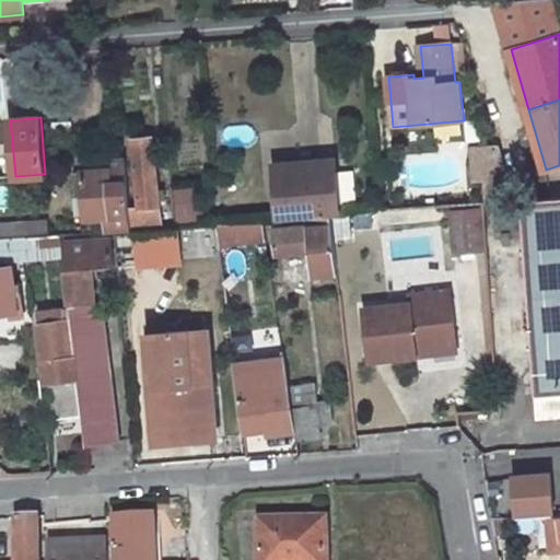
[(463,123),(435,124),(435,137),(463,137),(463,123)]
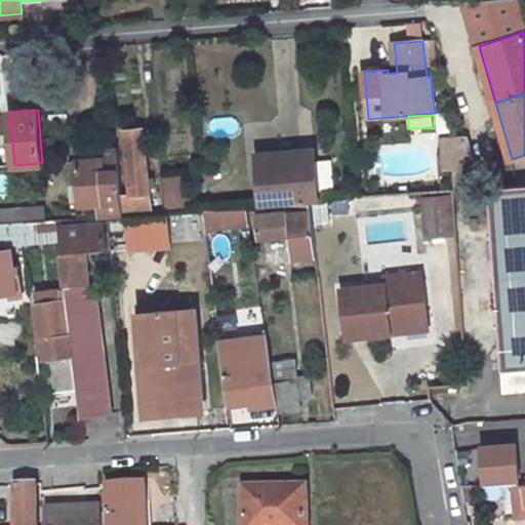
[(124,215),(153,213),(144,128),(124,130),(128,173),(126,173),(127,179),(129,179),(130,194),(122,196),(124,215)]
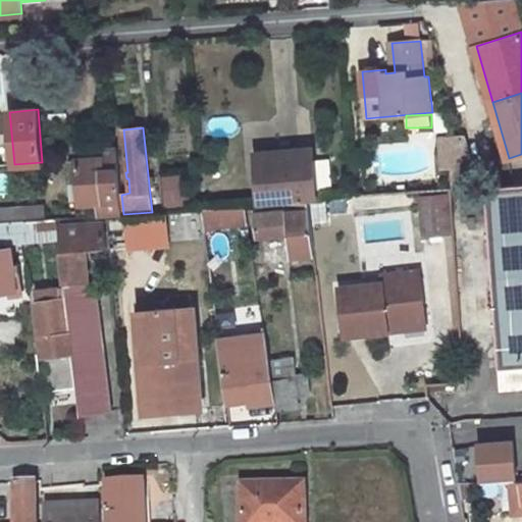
[(464,162),(458,138),(450,139),(432,140),(434,168),(446,167),(446,163),(464,162)]
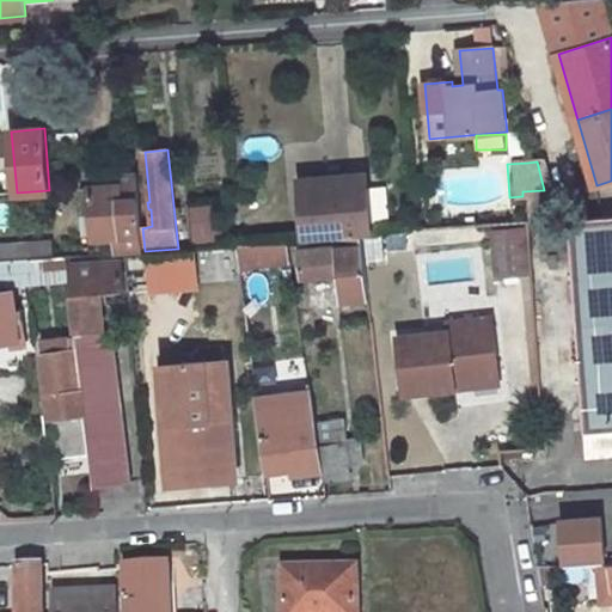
[(117,237),(118,254),(123,254),(145,251),(142,228),(139,175),(115,177),(116,185),(90,188),(90,191),(84,191),(84,188),(83,188),(84,215),(91,215),(97,214),(99,238),(117,237)]
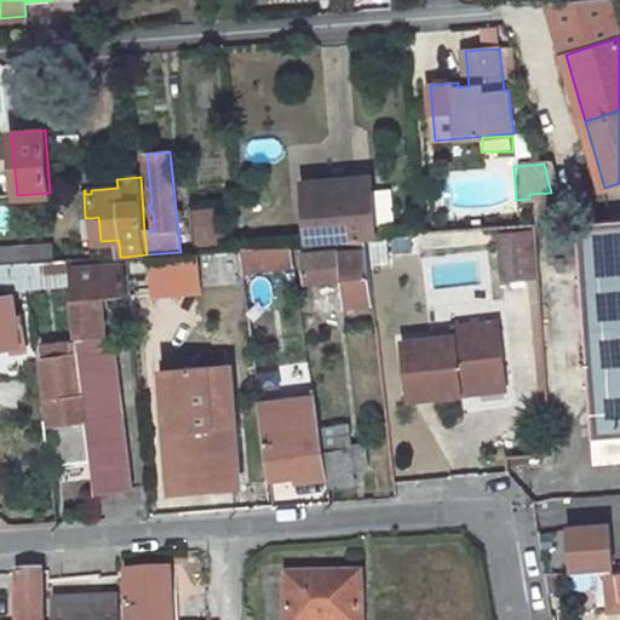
[(309,240),(377,234),(377,229),(373,191),(372,177),(304,183),(309,240)]
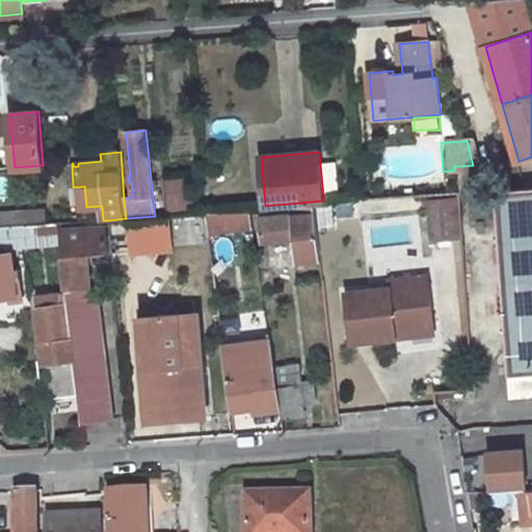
[(336,163),(320,164),(323,196),(339,195),(336,163)]
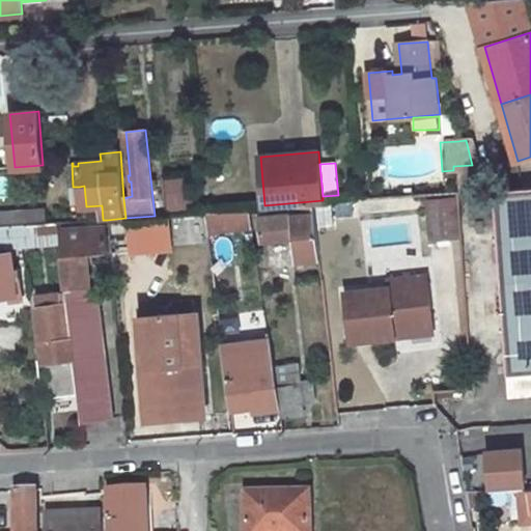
[(480,191),(472,165),(453,166),(453,170),(454,193),(480,191)]
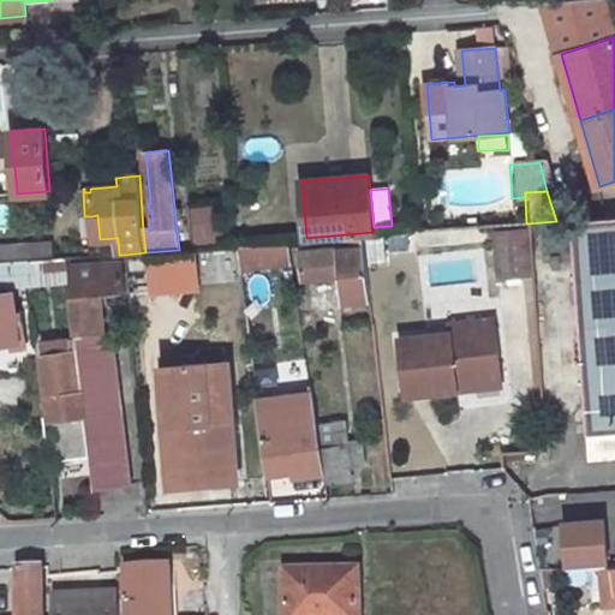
[(191,243),(225,240),(222,203),(189,206),(191,243)]
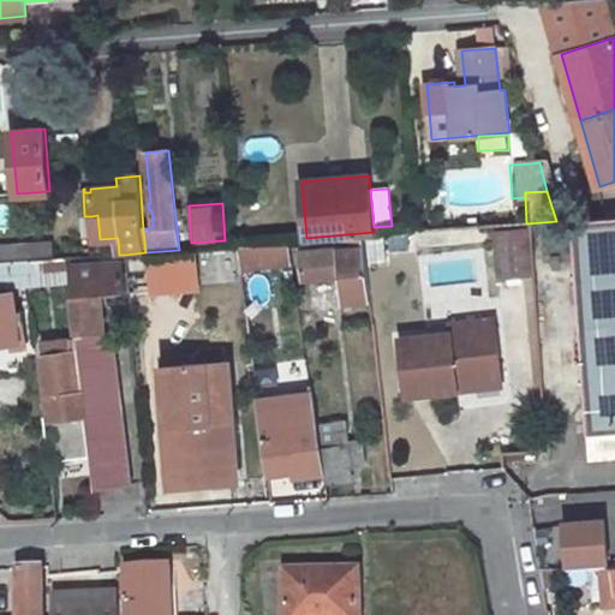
[(264,234),(262,215),(234,218),(236,237),(264,234)]
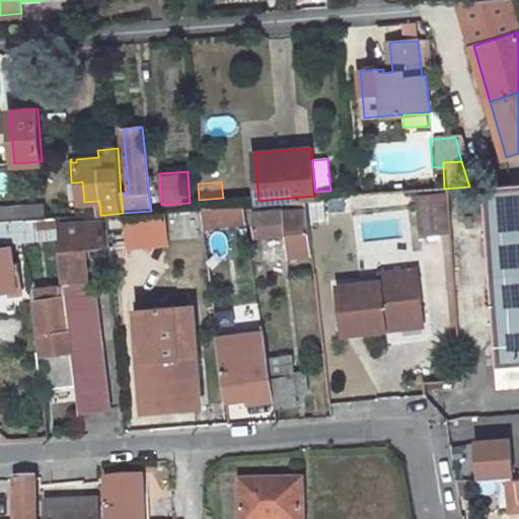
[(518,182),(484,186),(498,365),(500,387),(518,385),(518,182)]
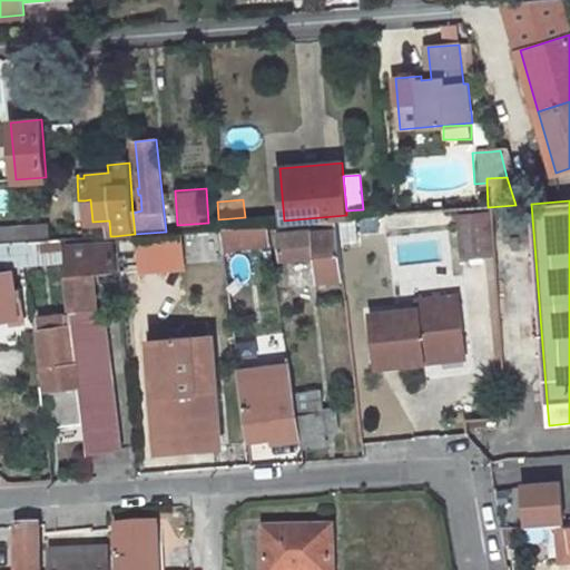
[(493,210),(457,213),(460,261),(495,258),(493,210)]
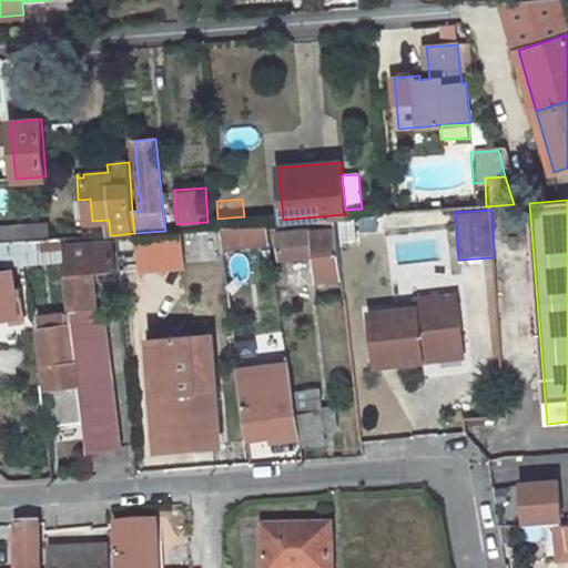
[(318,280),(343,277),(336,220),(313,222),(314,231),(272,233),(273,241),(279,240),(281,257),(294,256),(308,255),(316,254),(318,280)]
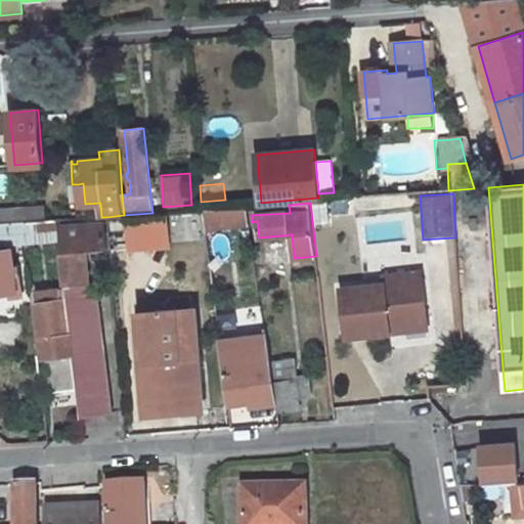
[(0,224),(15,223),(14,208),(0,208),(0,224)]
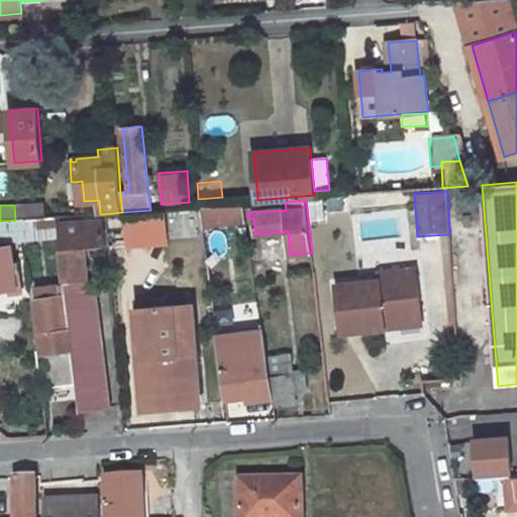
[(232,219),(232,206),(214,207),(215,220),(232,219)]
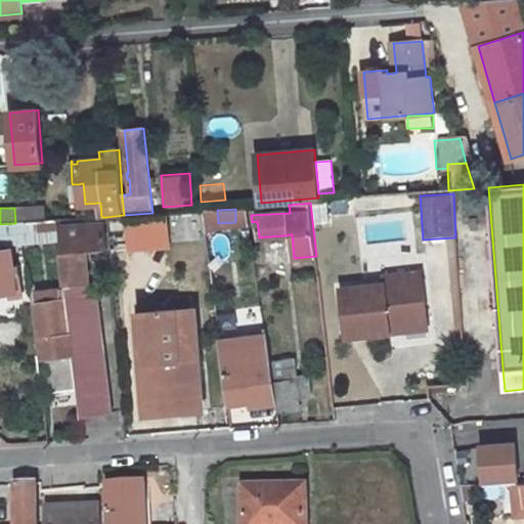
[(125,218),(127,251),(172,248),(170,215),(125,218)]
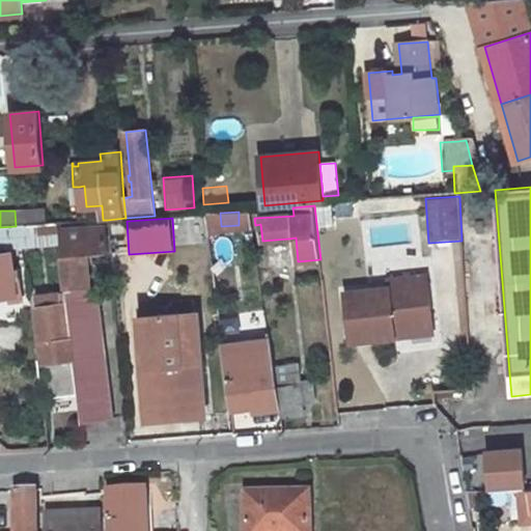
[(60,242),(59,223),(23,225),(25,245),(60,242)]
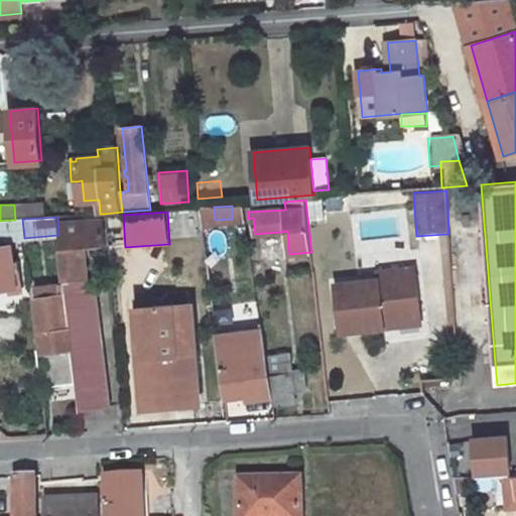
[(0,239),(24,238),(22,219),(15,220),(0,221),(0,239)]
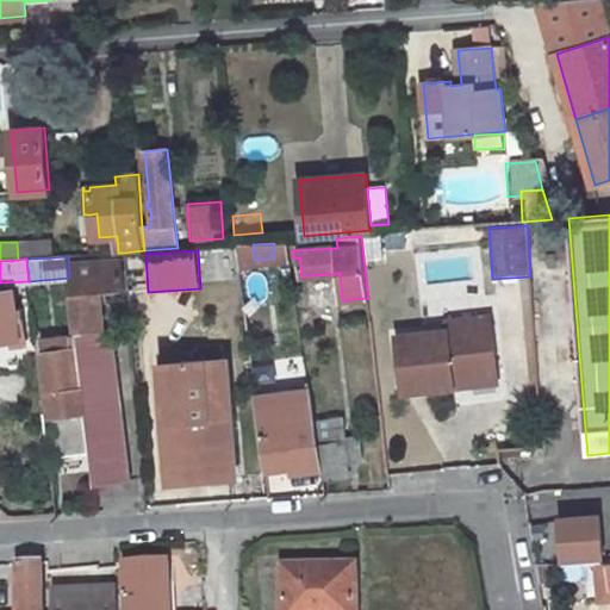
[(104,292),(125,290),(122,259),(70,262),(76,336),(78,348),(85,410),(91,454),(93,484),(130,479),(113,338),(106,340),(101,300),(104,300),(104,292)]
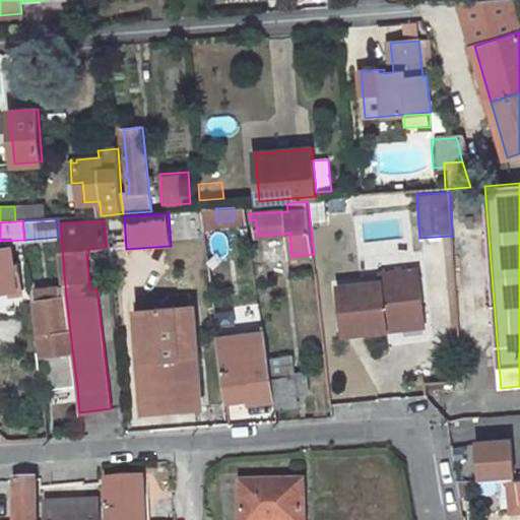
[(0,249),(0,289),(16,287),(15,280),(21,280),(19,263),(13,264),(11,248),(0,249)]
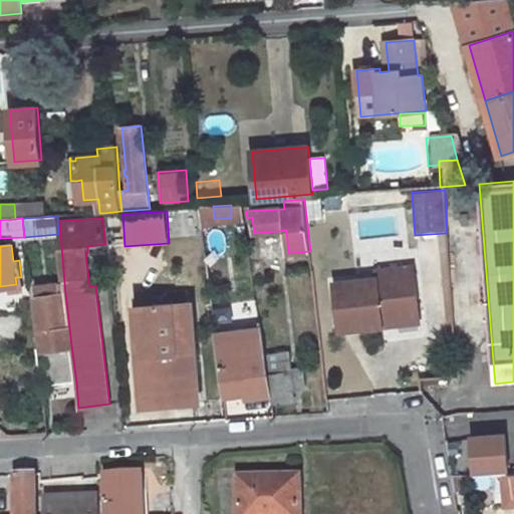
[(420,315),(414,266),(376,271),(377,278),(334,283),(340,331),(383,326),(382,319),(420,315)]
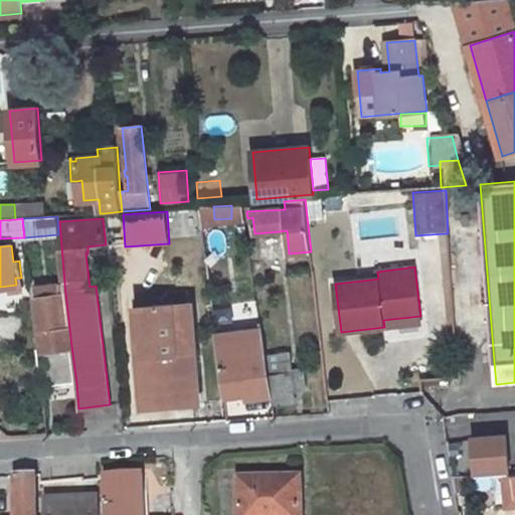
[(46,349),(71,346),(65,294),(60,295),(59,284),(35,288),(42,350),(46,349)]
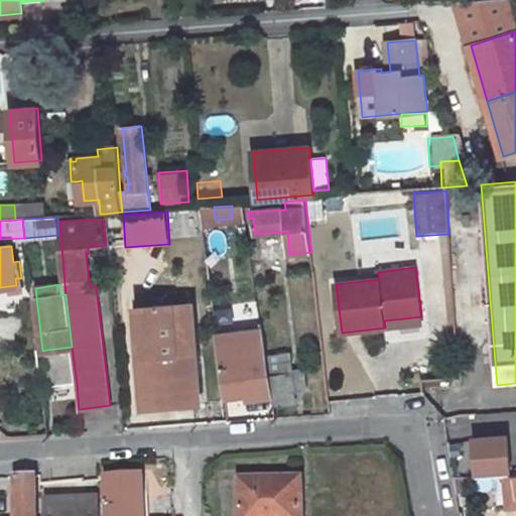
[(154,298),(138,298),(139,307),(138,307),(145,408),(198,404),(197,383),(202,383),(198,323),(191,324),(190,303),(155,306),(154,298)]
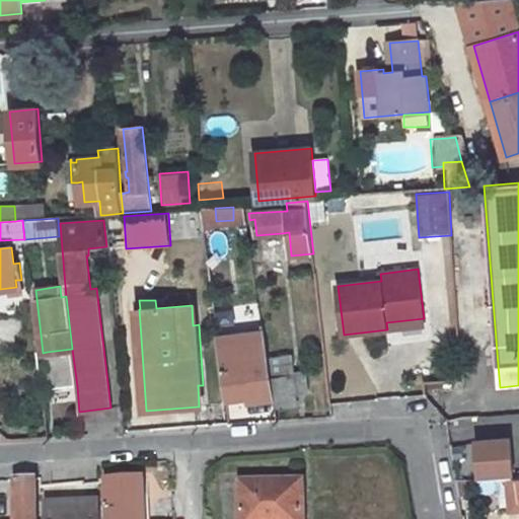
[(425,325),(424,318),(386,322),(387,329),(425,325)]
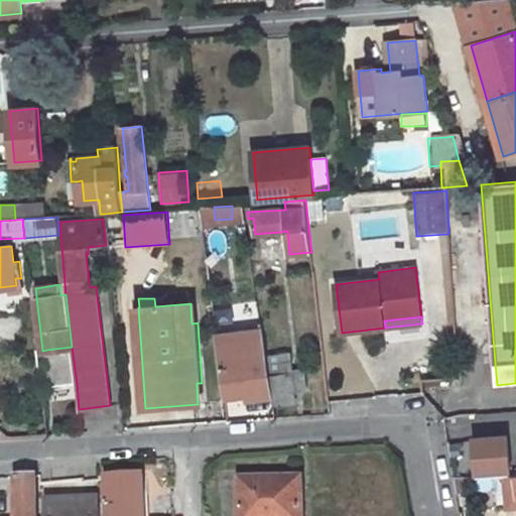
[(262,393),(263,398),(272,397),(263,333),(218,339),(224,392),(227,392),(227,394),(240,392),(240,390),(257,388),(257,393),(262,393)]
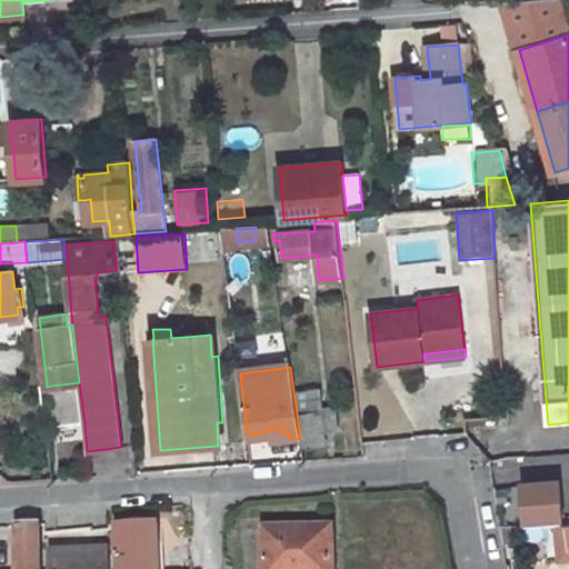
[(79,382),(51,386),(56,427),(85,423),(79,382)]
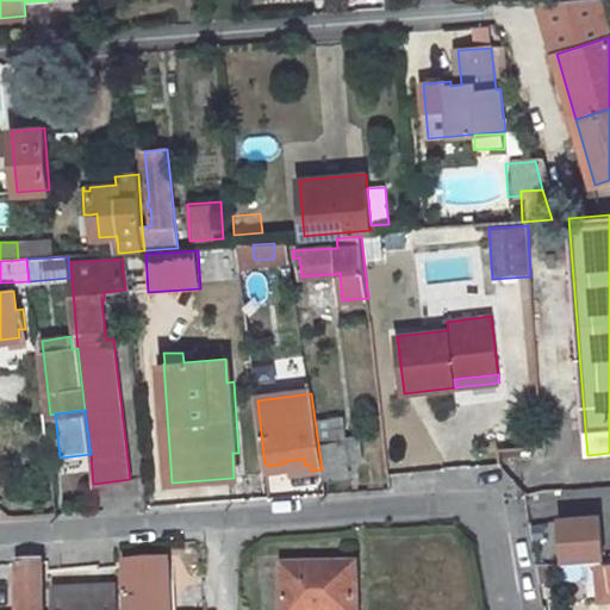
[(60,458),(55,414),(50,415),(44,415),(49,459),(60,458)]
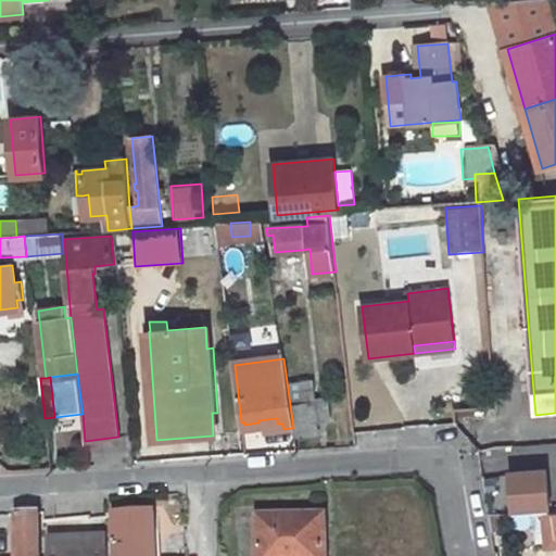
[(315,402),(312,384),(291,388),(298,438),(318,436),(317,419),(327,418),(325,401),(315,402)]
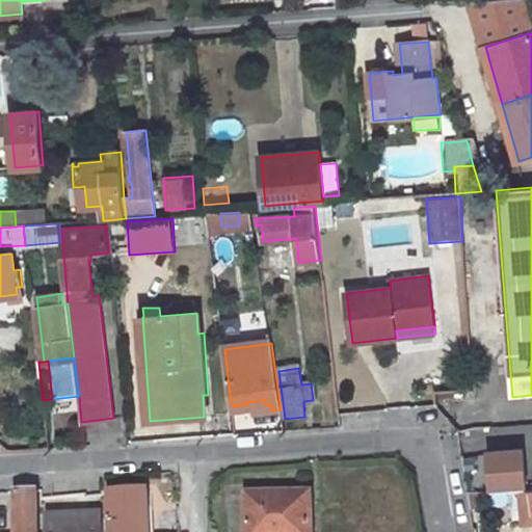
[(247,402),(247,404),(234,406),(234,409),(265,405),(265,400),(247,402)]
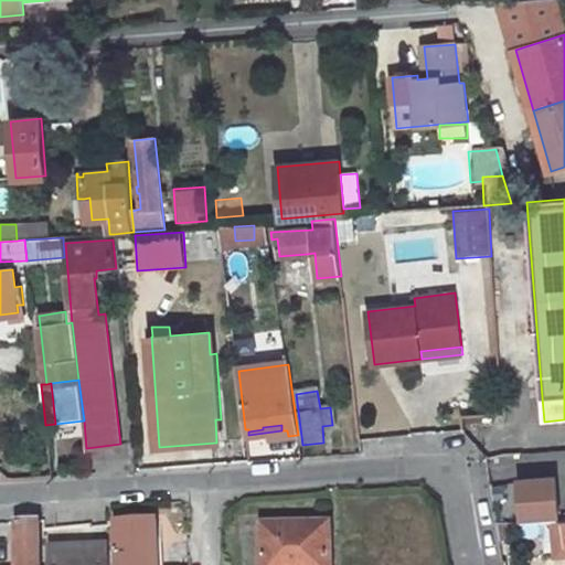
[(555,478),(519,481),(523,523),(558,520),(555,478)]
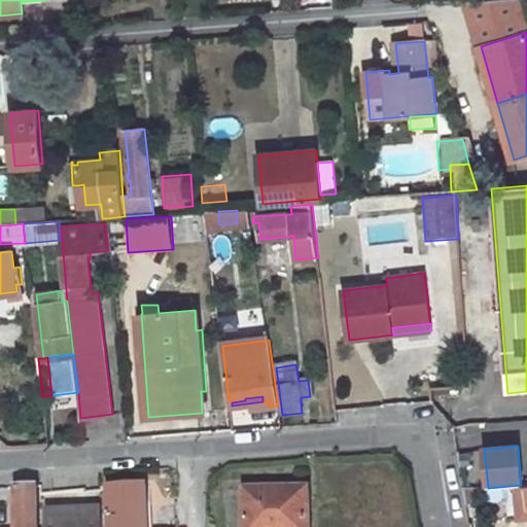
[(110,526),(147,526),(145,484),(109,487),(110,526)]
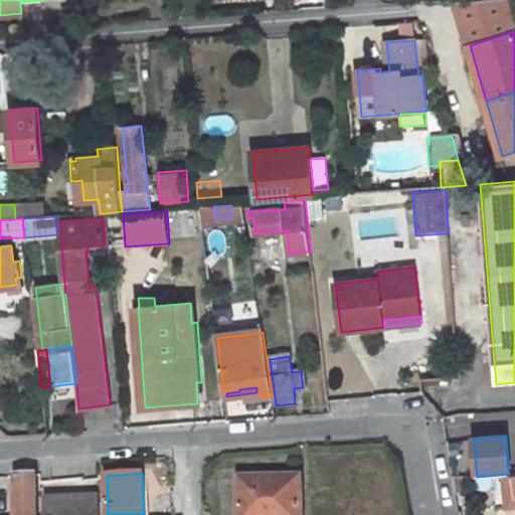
[(36,514),(36,475),(16,476),(15,514),(36,514)]
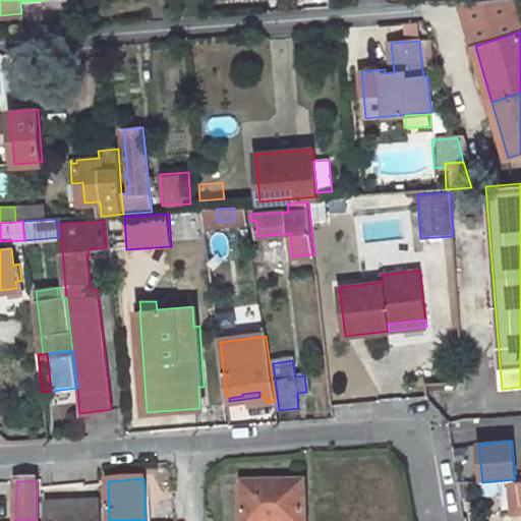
[(520,505),(520,506),(518,481),(511,482),(514,512),(520,511),(520,505)]
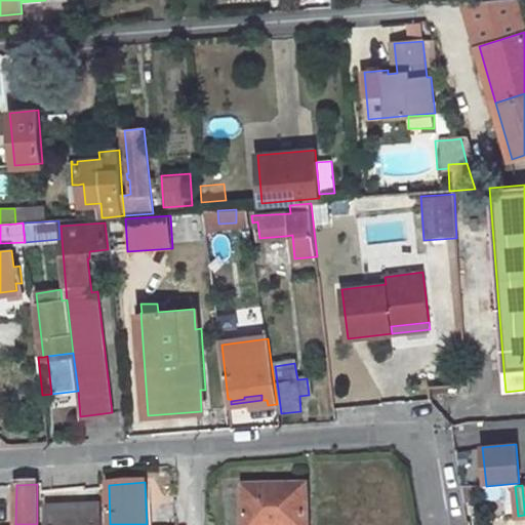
[(307,524),(307,486),(245,487),(245,524),(307,524)]
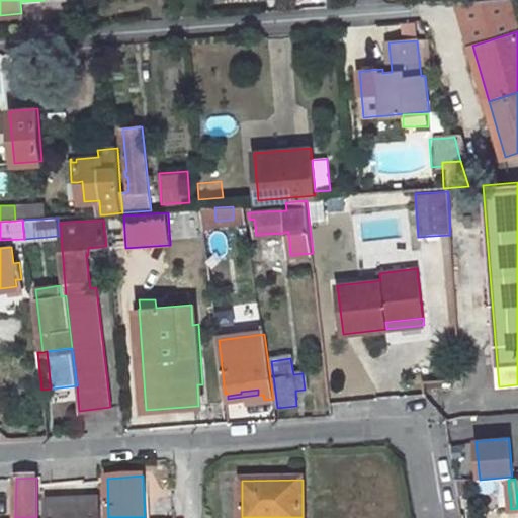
[(100,502),(63,503),(63,511),(101,510),(100,502)]
